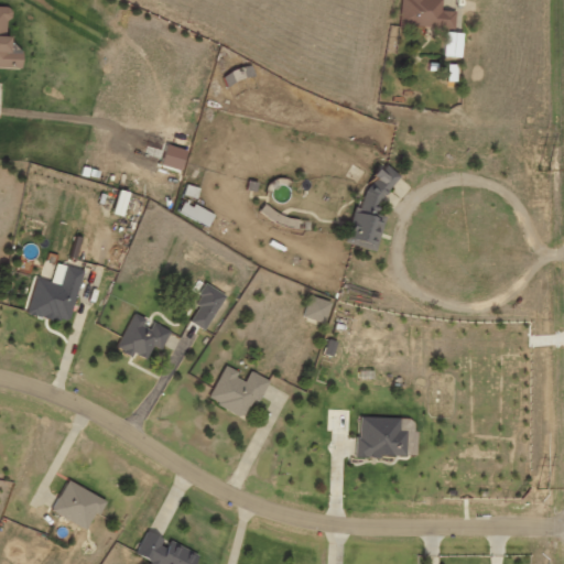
[(401,0),(401,25),(456,29),(456,11),(443,11),(443,0),(401,0)]
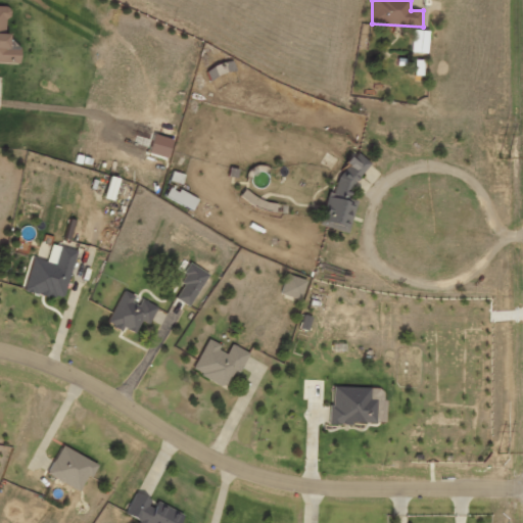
[(0,63),(20,64),(21,44),(7,44),(8,32),(7,32),(8,7),(0,6),(0,63)]
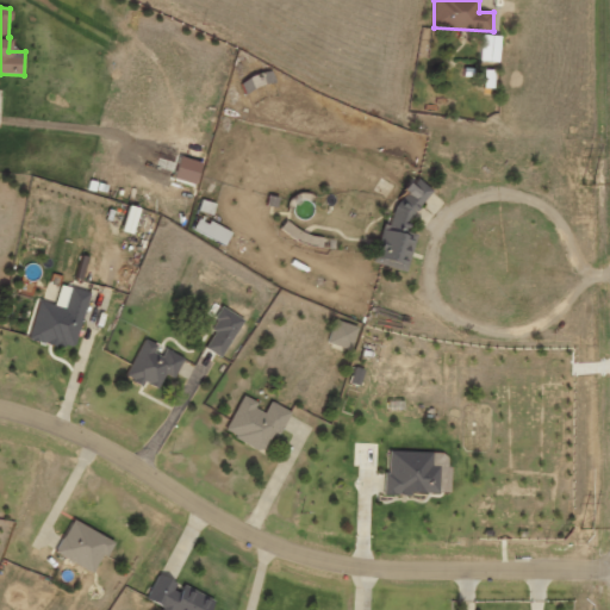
[(481,61),(499,63),(503,37),(484,35),(481,61)]
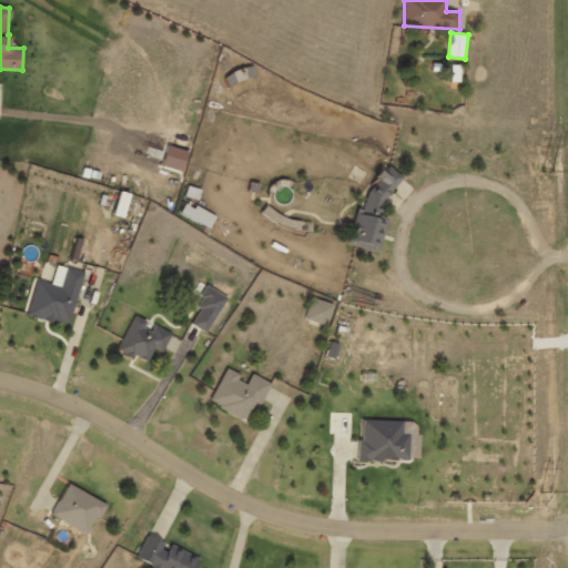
[(396,172),(377,168),(366,210),(358,209),(350,245),(379,253),(388,217),(385,216),(396,172)]
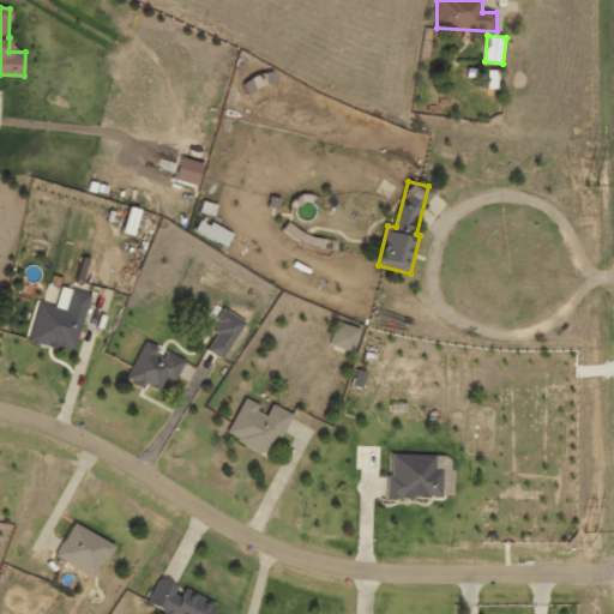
[(134,235),(139,210),(130,208),(125,233),(134,235)]
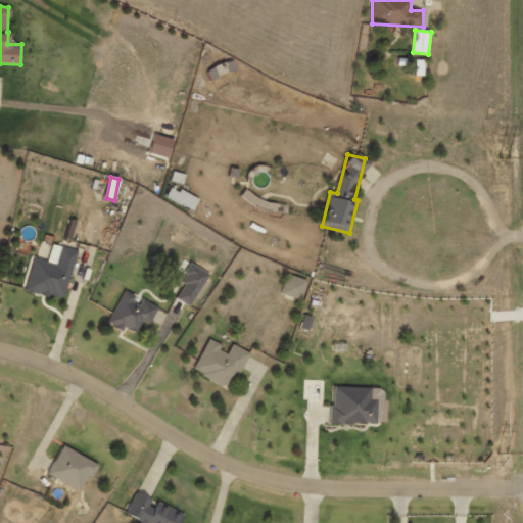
[(198,197),(172,185),(165,197),(193,210),(198,197)]
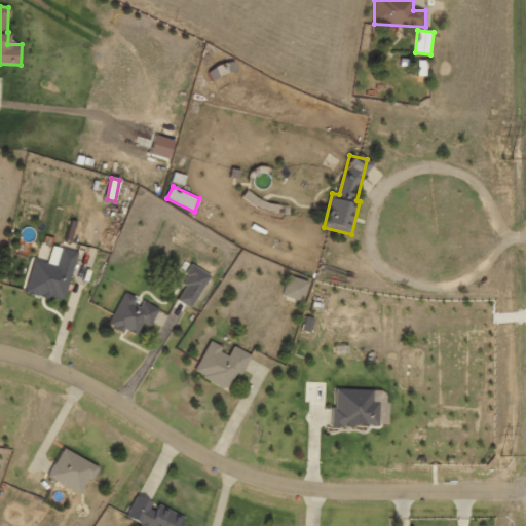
[(26,291),(65,302),(78,253),(53,246),(48,263),(34,260),(26,291)]
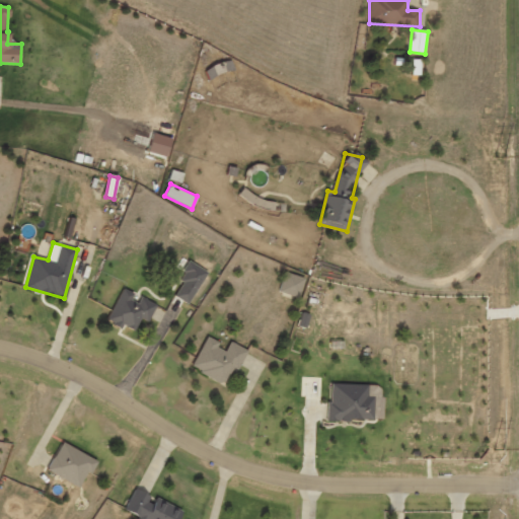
[(209,273),(193,263),(172,294),(189,304),(209,273)]
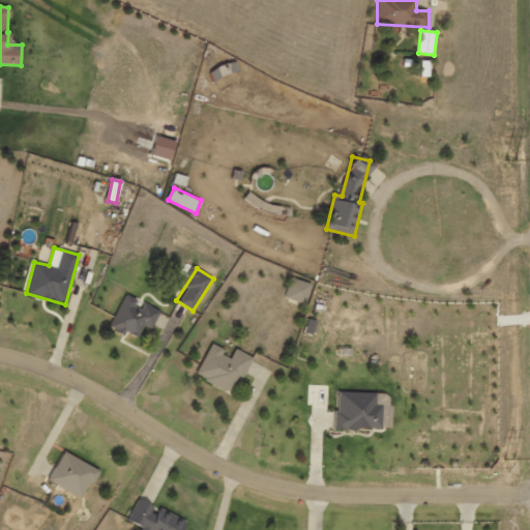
[(312,285),(291,276),(284,296),(304,304),(312,285)]
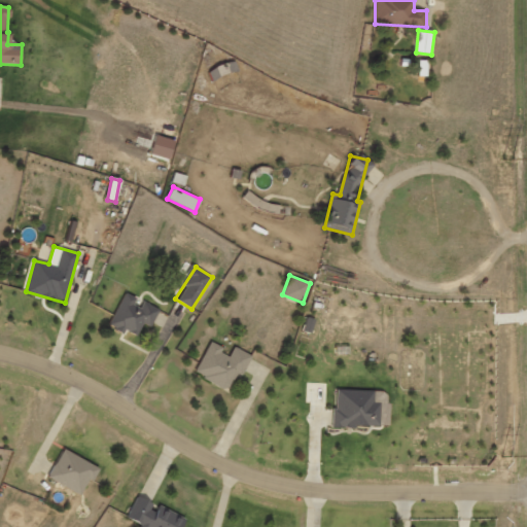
[(140,300),(126,292),(109,325),(125,332),(127,329),(137,335),(142,323),(150,327),(160,309),(140,300)]
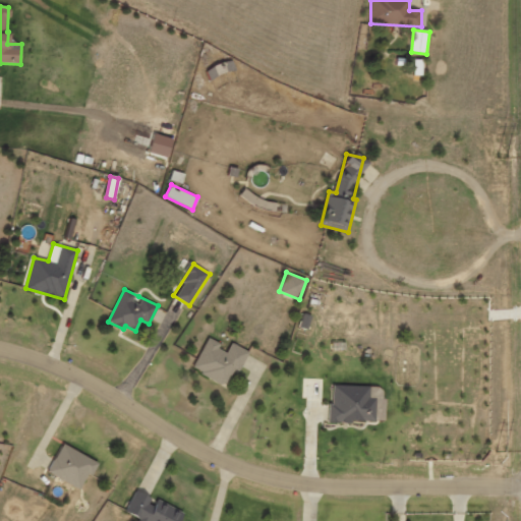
[(246,350),(231,343),(228,350),(208,340),(192,369),(229,387),(246,350)]
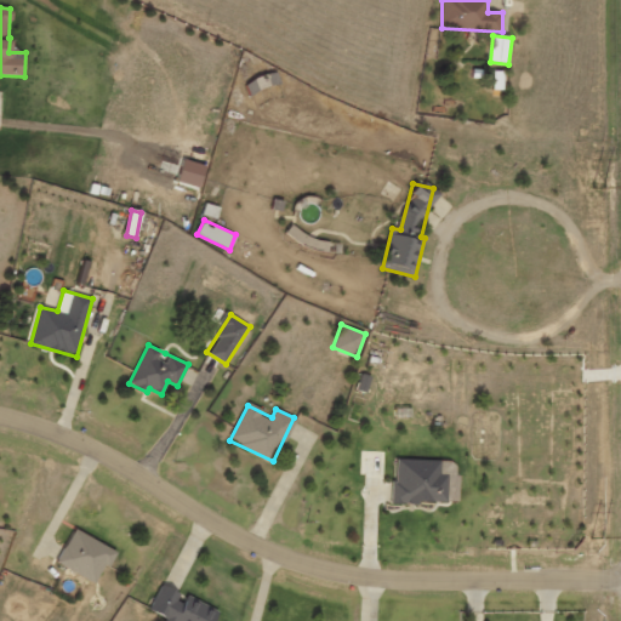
[(448,476),(439,476),(440,460),(394,460),(394,503),(448,503),(448,476)]
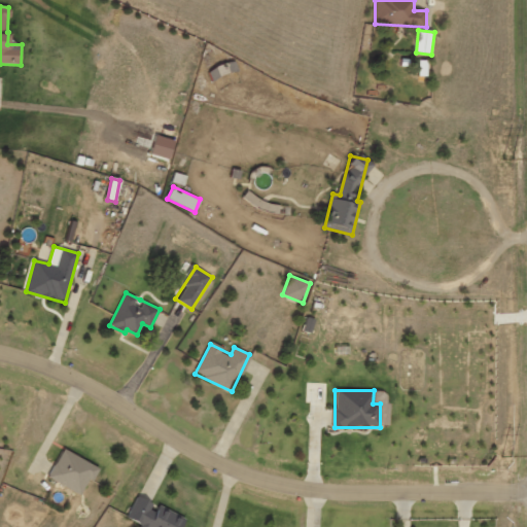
[(381,402),(381,415),(387,415),(388,392),(374,392),(374,402),(381,402)]
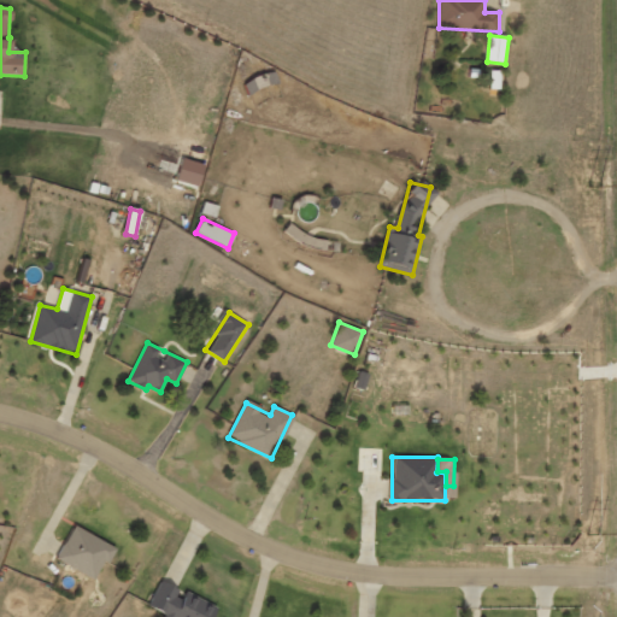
[(58,560),(95,580),(105,560),(110,563),(117,547),(74,526),(58,560)]
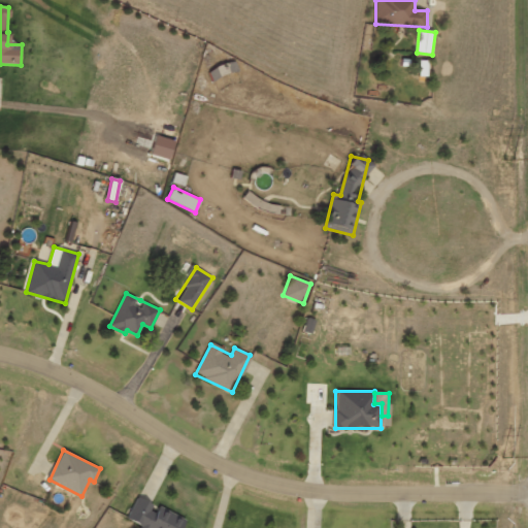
[(127,518),(141,525),(139,527),(184,527),(188,521),(157,505),(157,506),(137,497),(127,518)]
